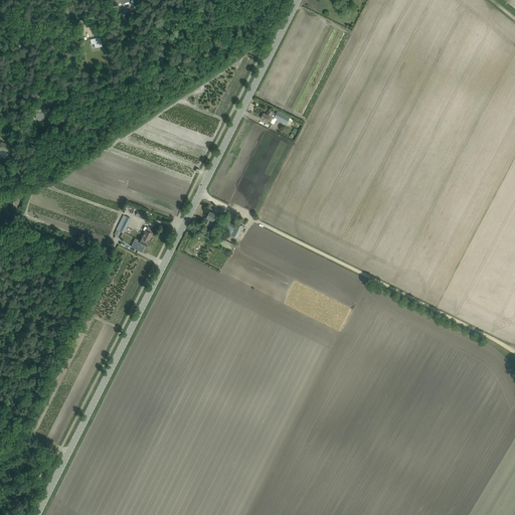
[(91,44),(94,44),(95,47),(102,46),(100,37),(91,39),(91,44)]
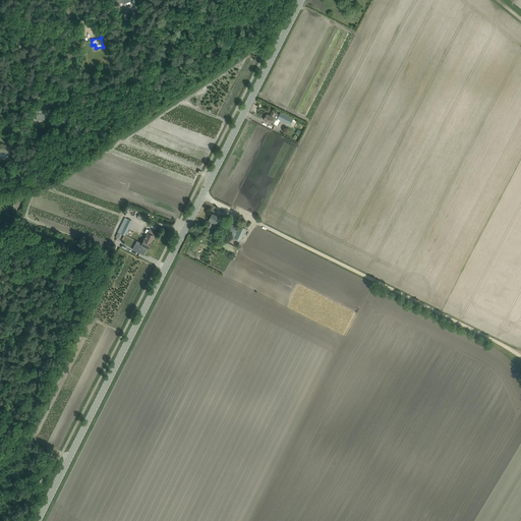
[(37,123),(40,123),(43,123),(42,119),(45,119),(44,110),(36,111),(37,123)]
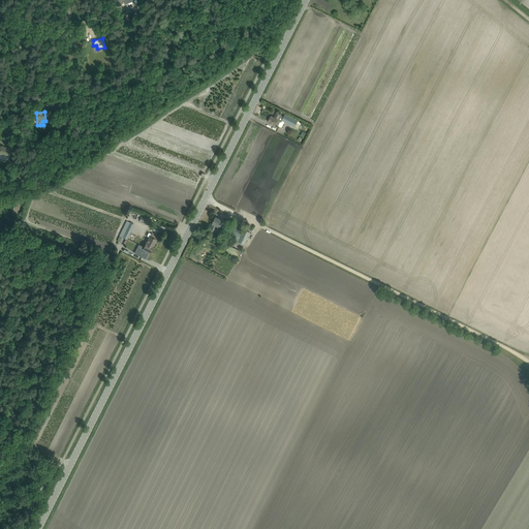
[(269,120),(276,124),(278,125),(280,122),(281,123),(282,121),(294,127),(297,124),(300,125),(301,122),(285,114),(284,117),(277,113),(274,118),(271,116),(269,120)]
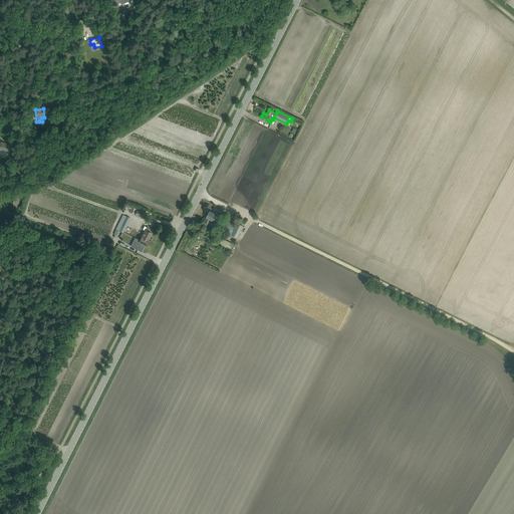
[(1,142),(0,144),(0,149),(8,152),(10,145),(1,142)]
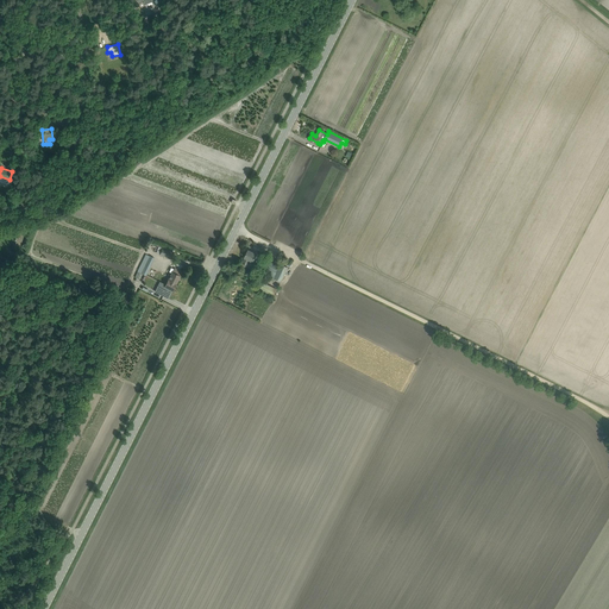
[(163,249),(159,255),(171,259),(174,252),(163,249)]
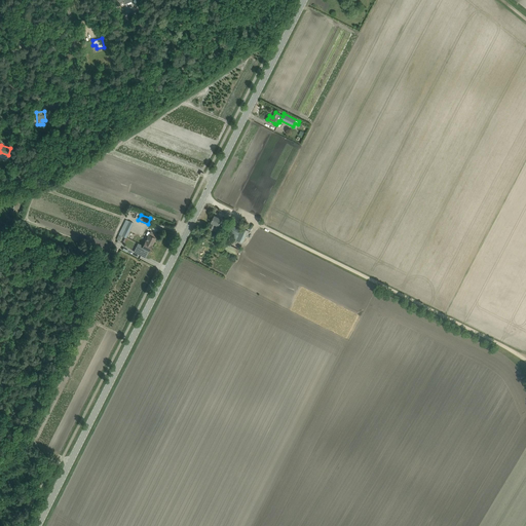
[(210,227),(214,229),(216,225),(219,226),(222,220),(215,216),(212,222),(212,223),(210,227)]
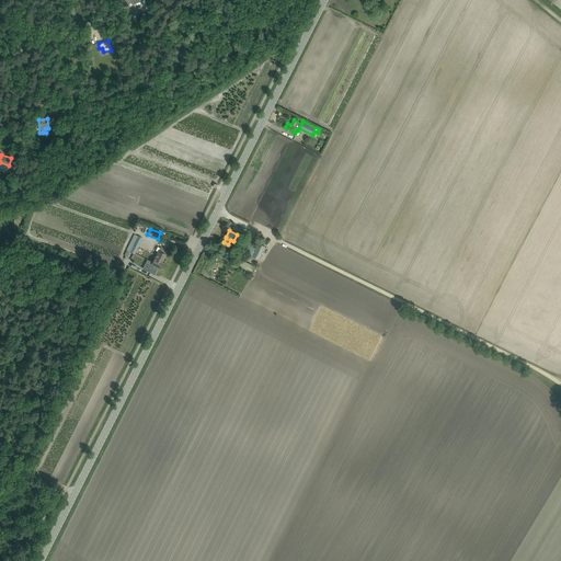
[(142,238),(138,236),(130,252),(135,254),(135,252),(138,253),(139,251),(136,250),(142,238)]
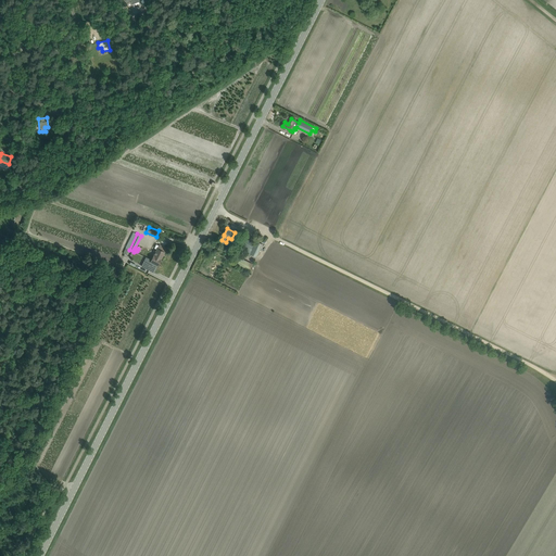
[(241,237),(239,242),(239,243),(248,248),(244,255),(249,257),(251,254),(256,257),(263,244),(256,242),(255,243),(241,237)]
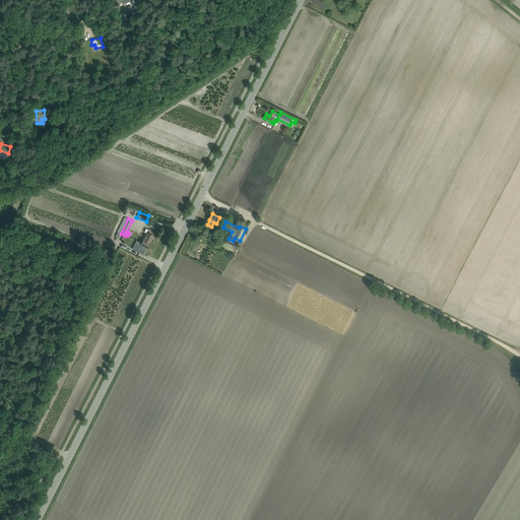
[(148,230),(146,229),(144,232),(146,234),(143,240),(143,239),(141,244),(139,242),(137,246),(135,245),(132,249),(143,255),(145,250),(146,248),(147,248),(150,243),(153,236),(155,233),(149,229),(148,230)]
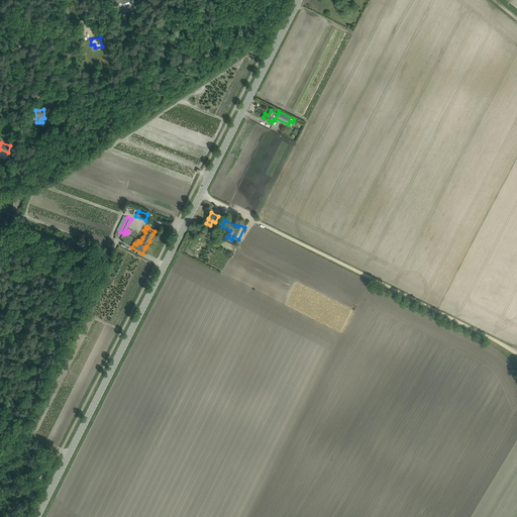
[(220,245),(232,250),(234,244),(223,239),(220,245)]
